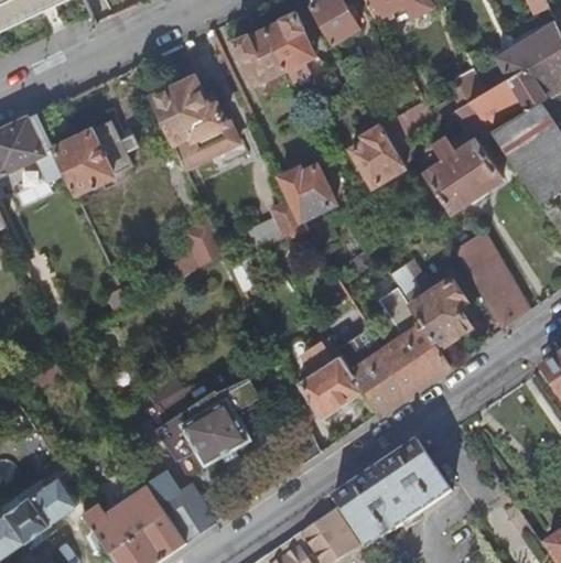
[(0,17),(35,0),(0,0),(0,17)]
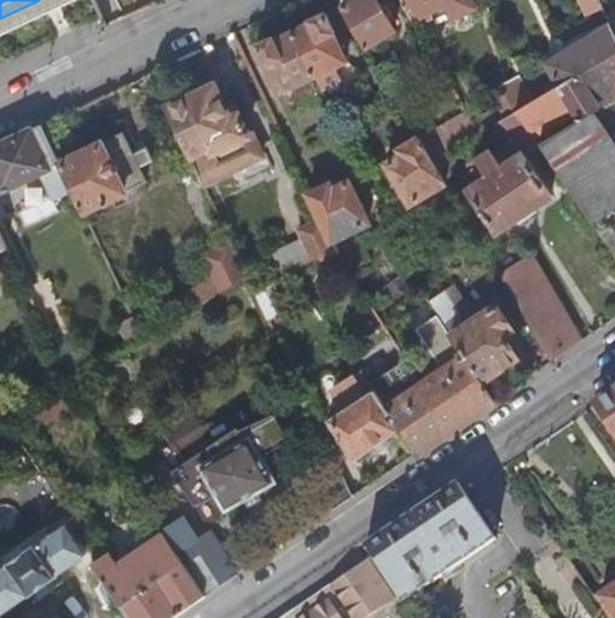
[(349,0),(340,6),(364,47),(393,29),(375,0),(349,0)]
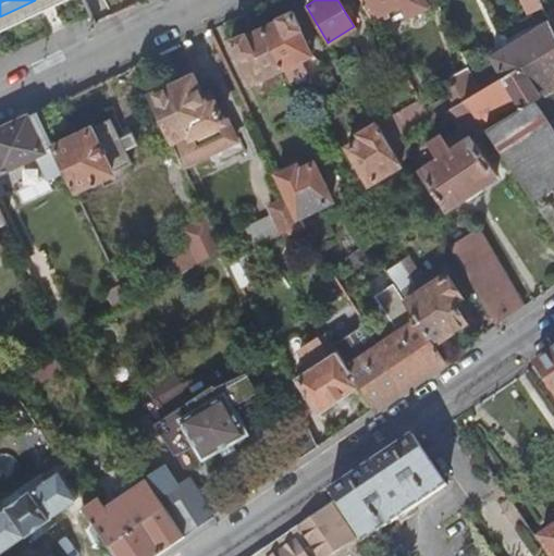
[(359,0),(372,22),(385,15),(383,10),(401,2),(406,14),(425,4),(422,0),(359,0)]
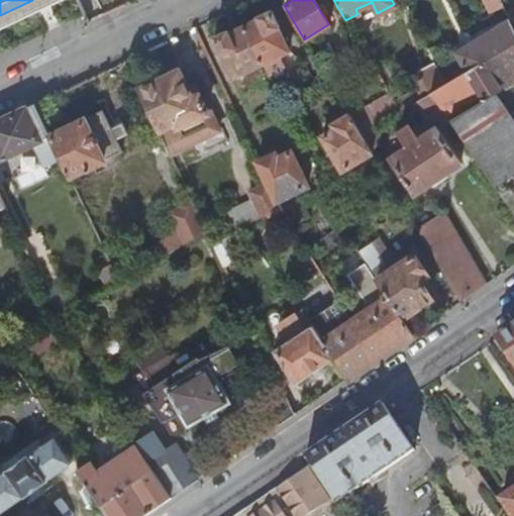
[(484,0),(490,12),(502,6),(499,0),(484,0)]
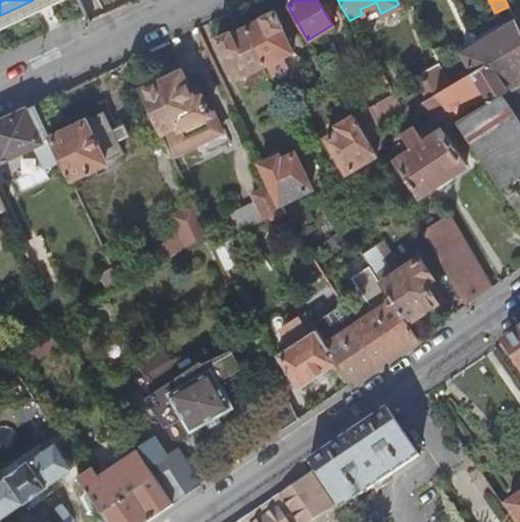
[(519,9),(511,13),(514,19),(519,32),(519,9)]
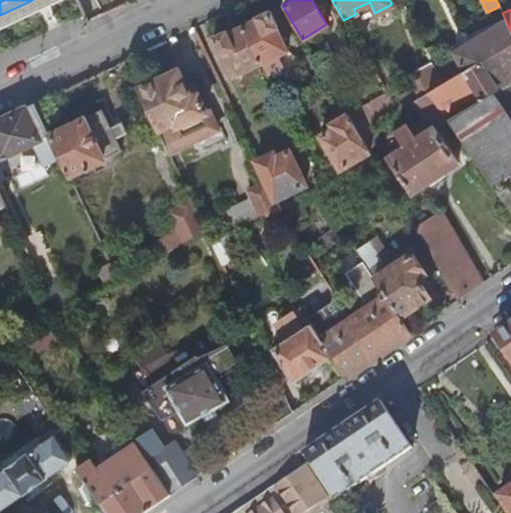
[(256,16),(257,18),(241,26),(258,63),(286,50),(275,26),(276,26),(268,10),(256,16)]
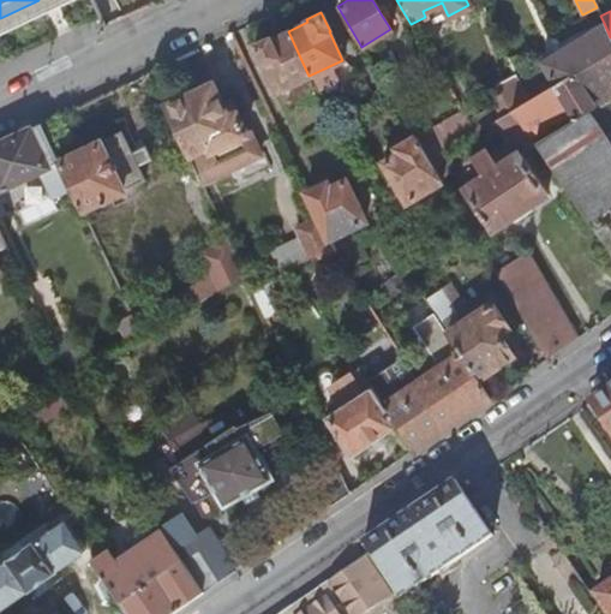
[(546,72),(521,87),(528,100),(610,52),(610,37),(604,23),(540,60),(546,72)]
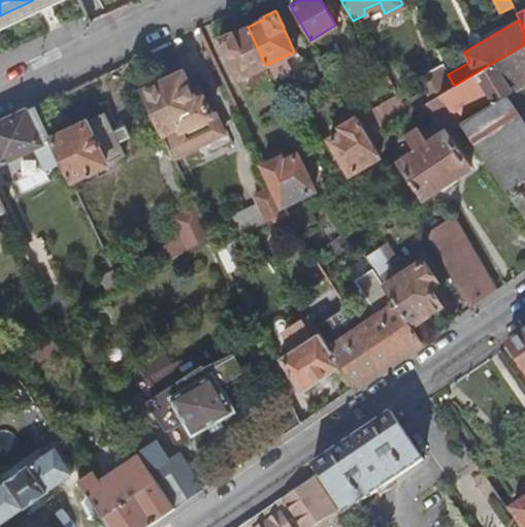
[(226,55),(228,54),(239,77),(265,65),(248,27),(232,34),(231,32),(219,37),(226,55)]
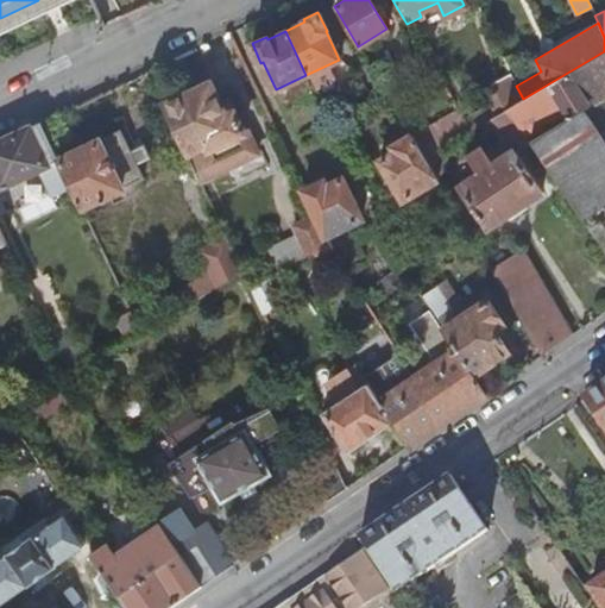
[(396,44),(411,71),(424,64),(409,37),(396,44)]
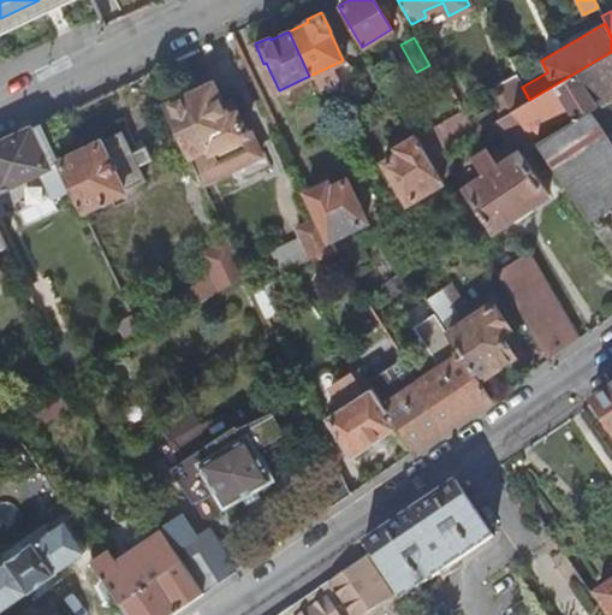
[(535,141),(590,223),(611,207),(611,116),(601,100),(611,94),(611,52),(529,100),(514,108),(535,141)]
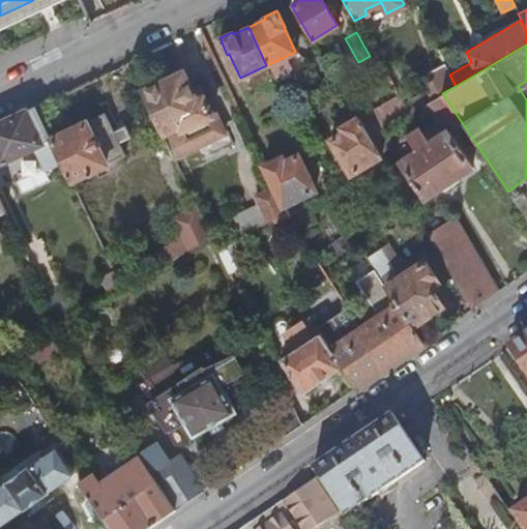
[(449,75),(445,65),(428,74),(438,96),(442,93),(456,86),(449,75)]
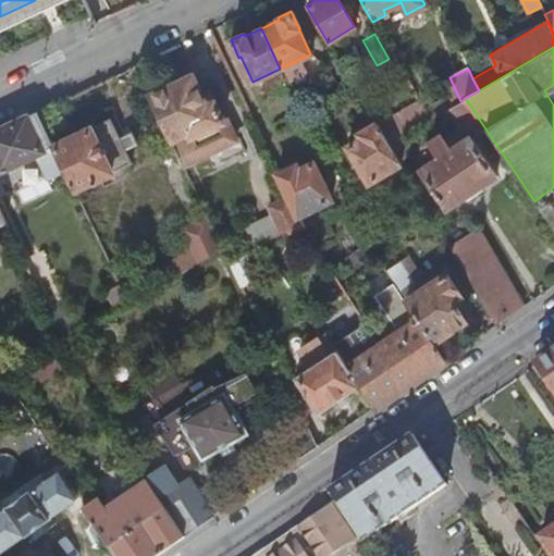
[(191,76),(149,96),(170,140),(183,167),(205,157),(206,159),(235,145),(225,123),(224,123),(223,120),(221,121),(208,94),(200,97),(191,76)]
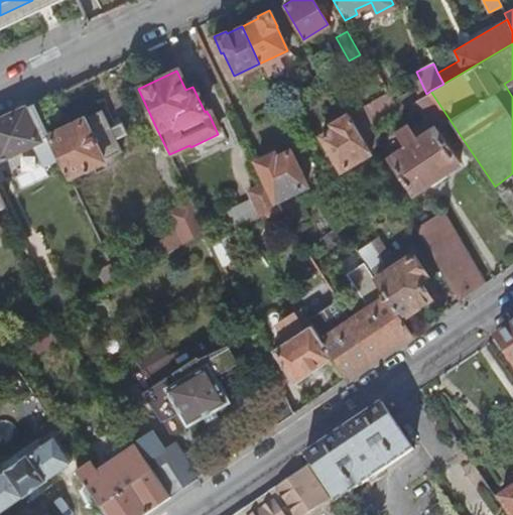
[(435,126),(449,118),(430,91),(426,94),(412,102),(423,118),(409,127),(407,124),(397,131),(406,144),(390,155),(413,191),(459,161),(435,126)]
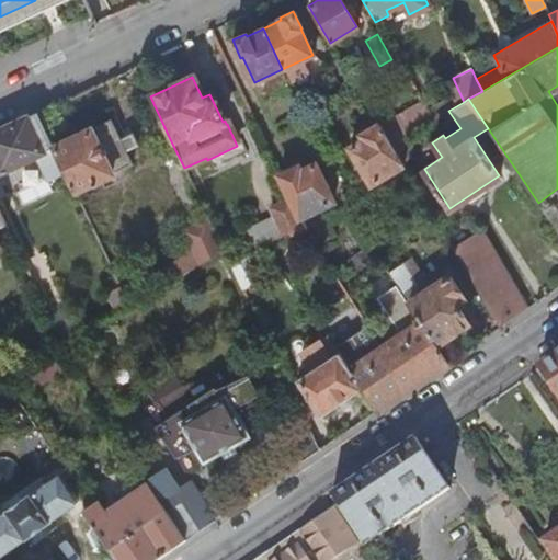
[(53,147),(36,112),(26,116),(0,129),(0,170),(1,172),(54,147),(53,147)]
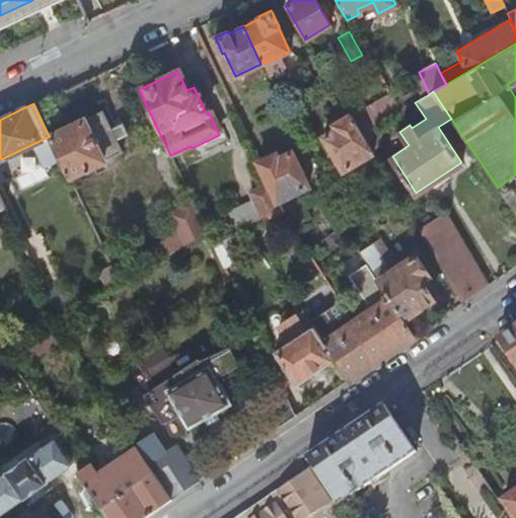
[(121,152),(101,111),(49,136),(50,136),(69,176),(86,168),(88,171),(105,163),(103,160),(121,152)]
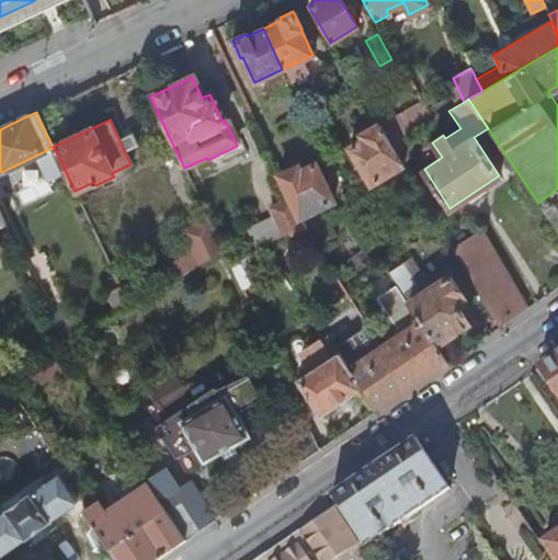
[(390,145),(379,125),(362,136),(364,139),(350,148),(372,183),(403,164),(401,162),(390,145)]
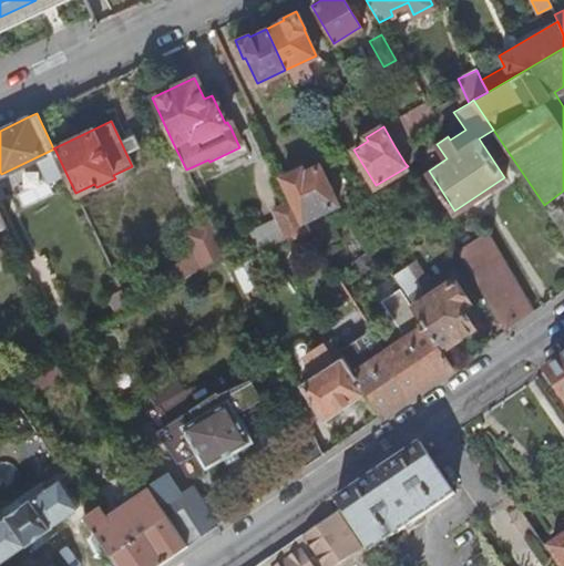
[(395,146),(406,164),(419,156),(408,139),(395,146)]
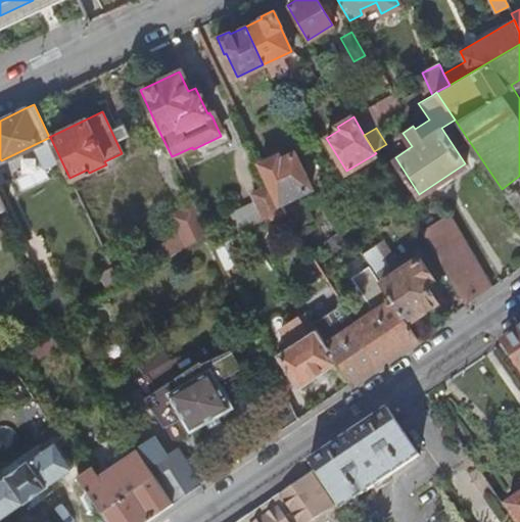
[(269,185),(277,202),(309,187),(292,152),(278,158),(276,154),(258,162),(269,185)]
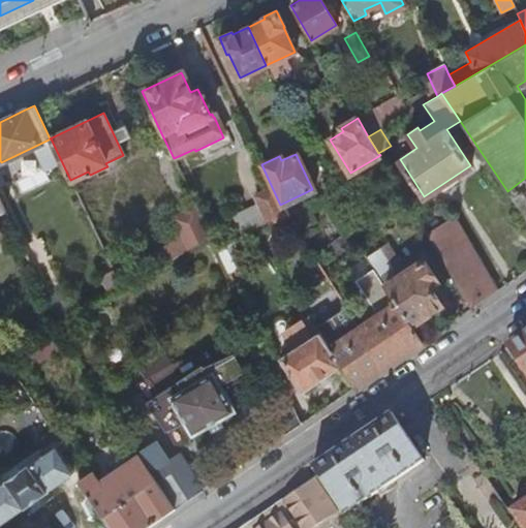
[(392,176),(396,182),(404,178),(400,171),(392,176)]
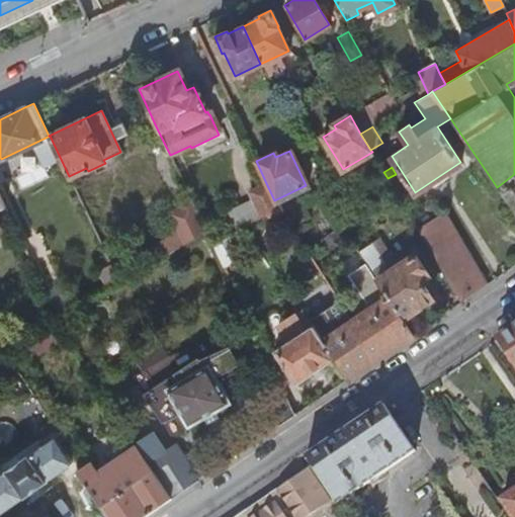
[(93,203),(82,181),(73,185),(84,207),(93,203)]
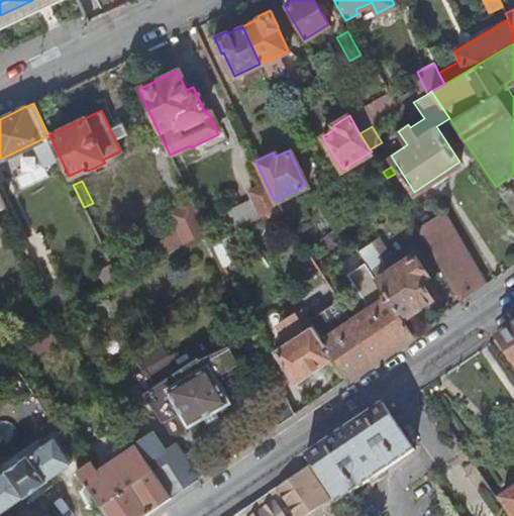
[(274,200),(266,183),(246,192),(250,199),(261,219),(279,210),(274,200)]
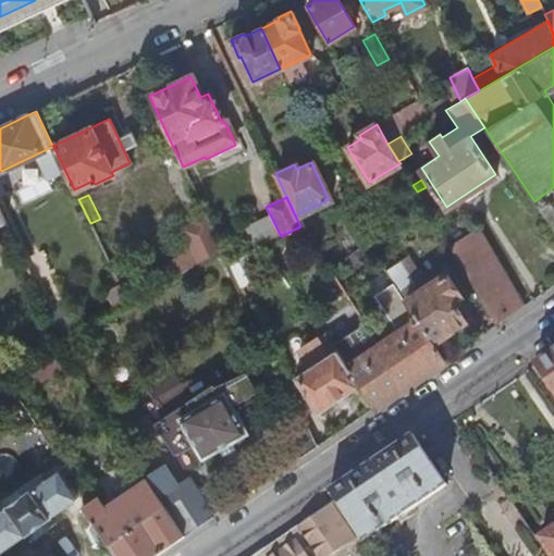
[(267,243),(281,236),(270,214),(245,226),(256,248),(267,243)]
